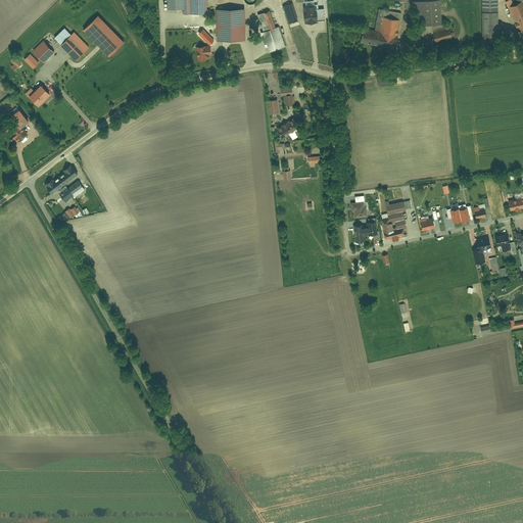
[(167,0),(168,8),(182,8),(183,13),(206,13),(206,0),(167,0)]
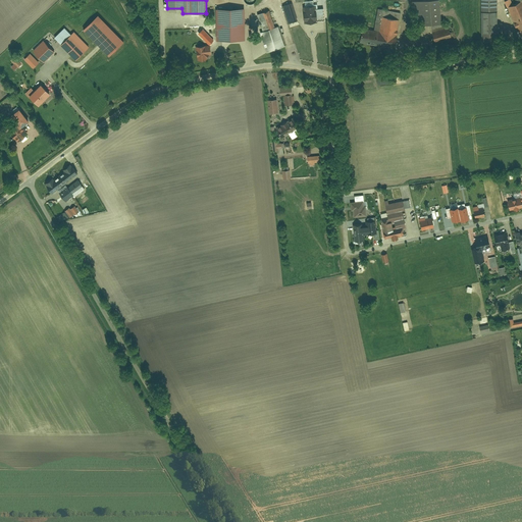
[(408,24),(438,22),(436,0),(421,0),(406,1),(408,24)]
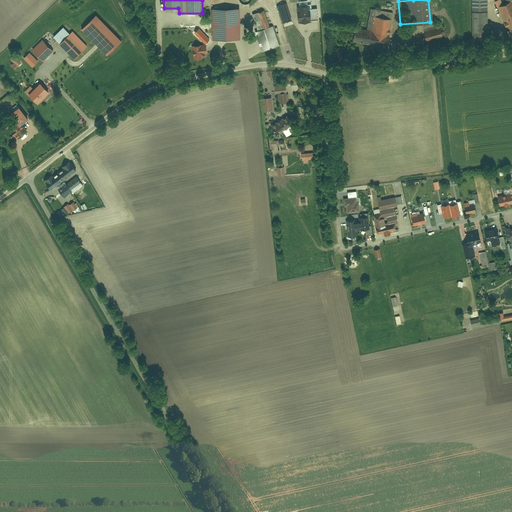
[(484,0),(468,0),(469,45),(485,44),(484,0)]
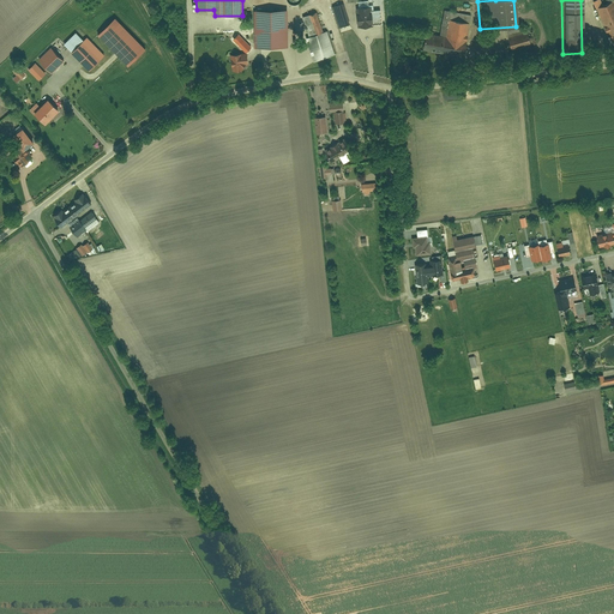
[(613,44),(613,10),(609,0),(591,10),(609,47),(613,44)]
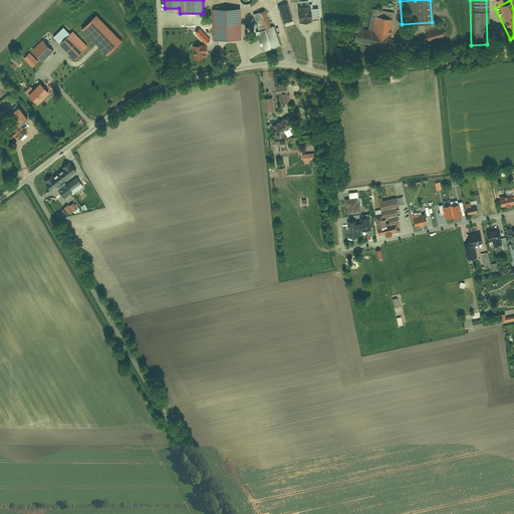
[(292,18),(286,2),(275,6),(281,22),(292,18)]
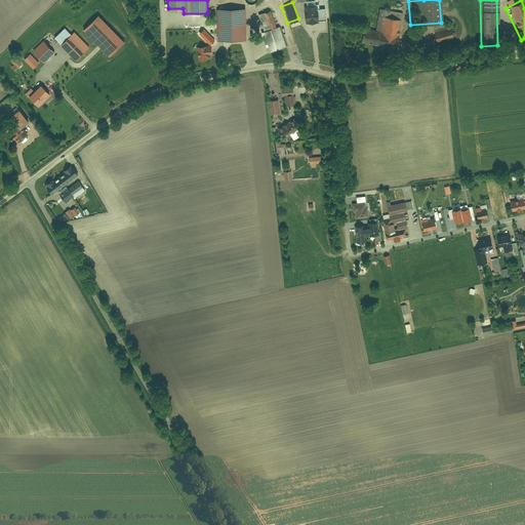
[(372,30),(360,28),(357,43),(395,49),(400,11),(375,7),(372,30)]
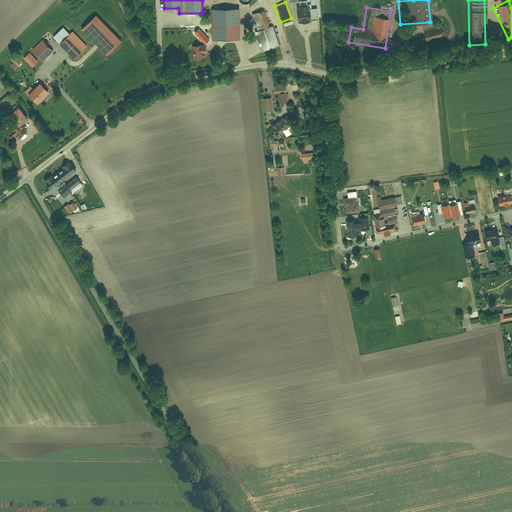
[(315,9),(298,10),(299,26),(316,24),(315,9)]
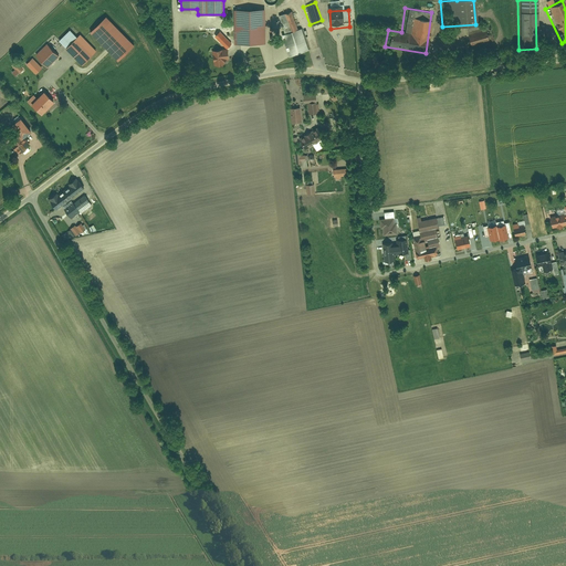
[(229,44),(262,41),(259,11),(236,13),(238,27),(227,28),(229,44)]
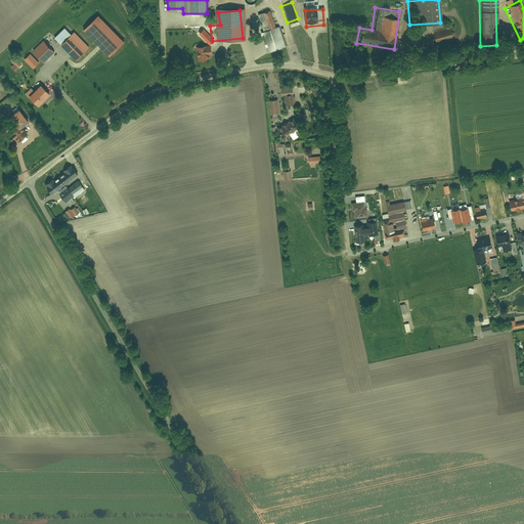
[(96,14),(80,30),(106,56),(123,40),(96,14)]
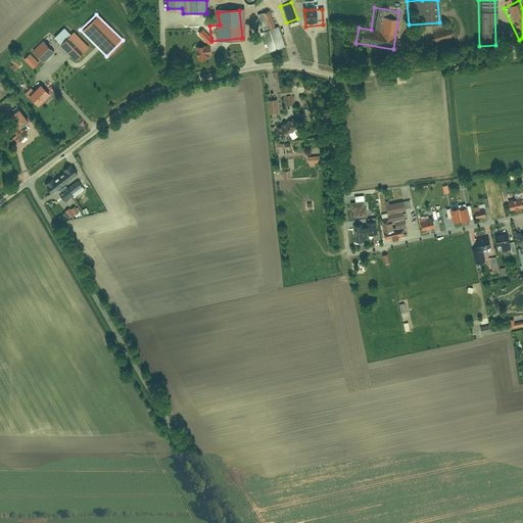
[(448,24),(430,30),(434,43),(453,37),(448,24)]
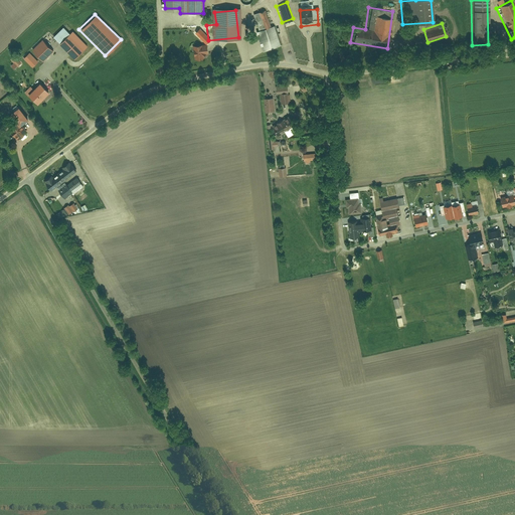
[(50,37),(71,58),(84,46),(63,25),(50,37)]
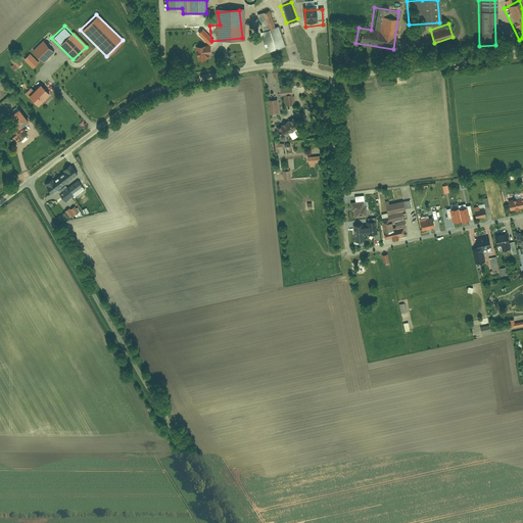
[(265,52),(283,45),(275,26),(257,32),(265,52)]
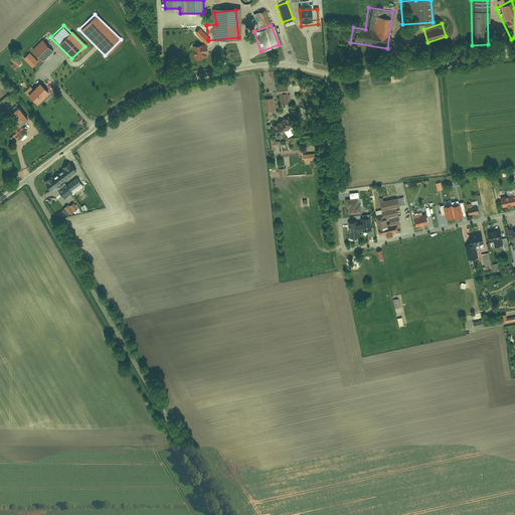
[(32,68),(51,50),(41,39),(22,56),(32,68)]
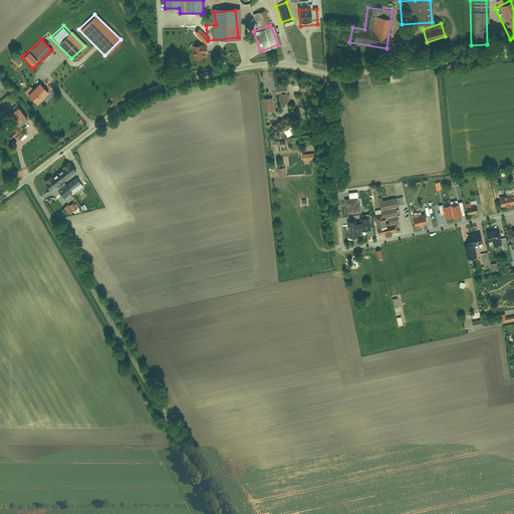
[(204,43),(189,45),(191,59),(206,57),(204,43)]
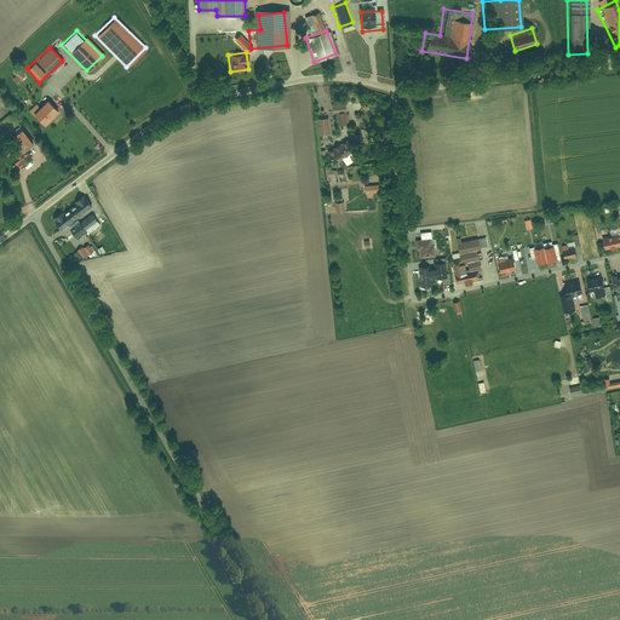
[(17,67),(12,72),(16,75),(12,79),(16,84),(22,79),(23,81),(27,78),(17,67)]
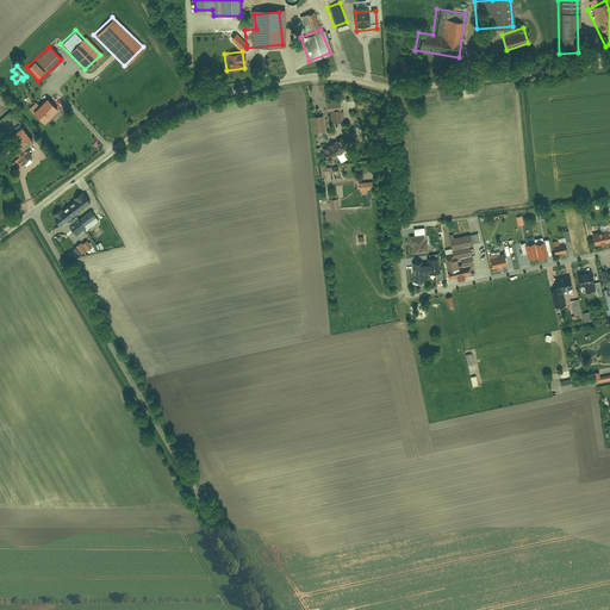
[(57,109),(45,98),(32,111),(44,123),(57,109)]
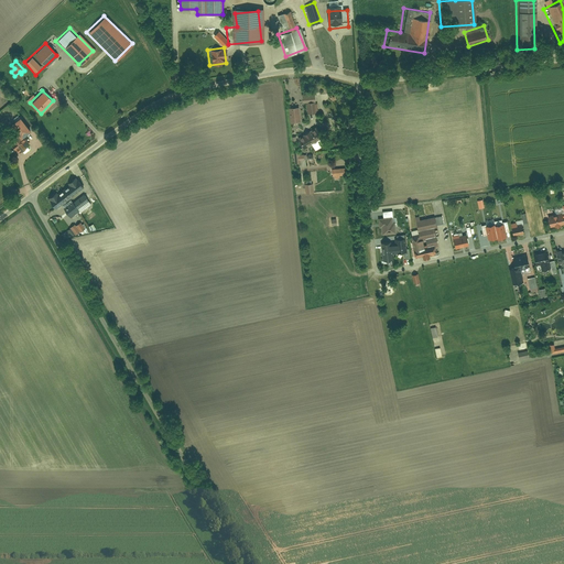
[(307,114),(317,111),(316,104),(315,104),(314,93),(301,95),(302,102),(306,101),(307,114)]
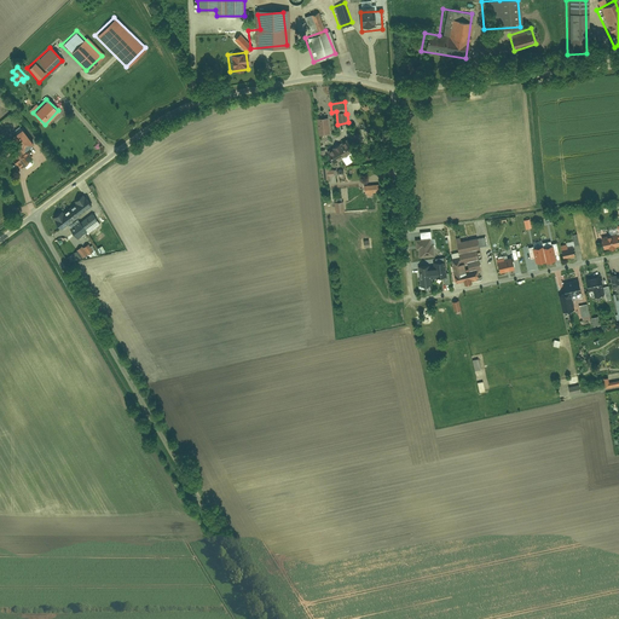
[(328,117),(316,117),(317,134),(329,133),(328,117)]
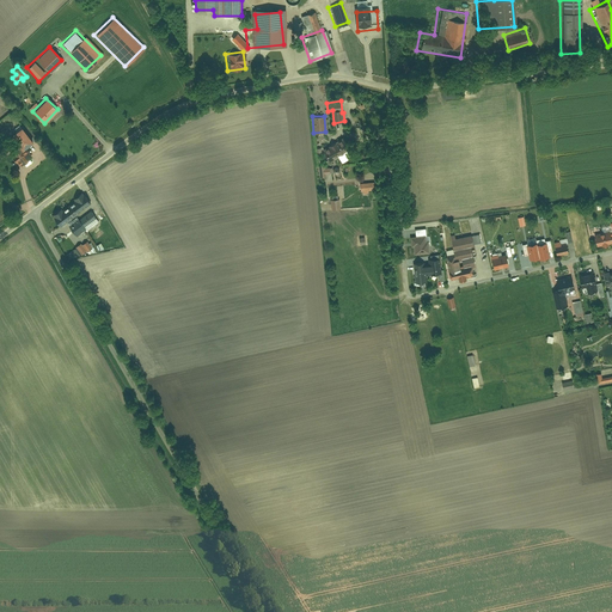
[(11,152),(20,164),(31,155),(25,148),(34,141),(22,126),(8,135),(17,147),(11,152)]
